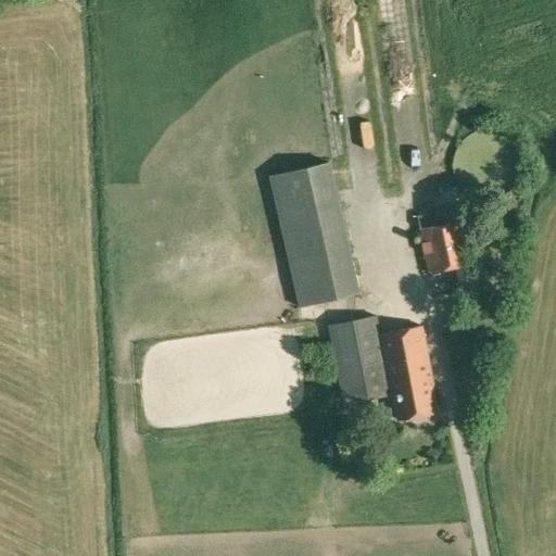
[(418,40),(417,29),(394,32),(396,42),(418,40)]
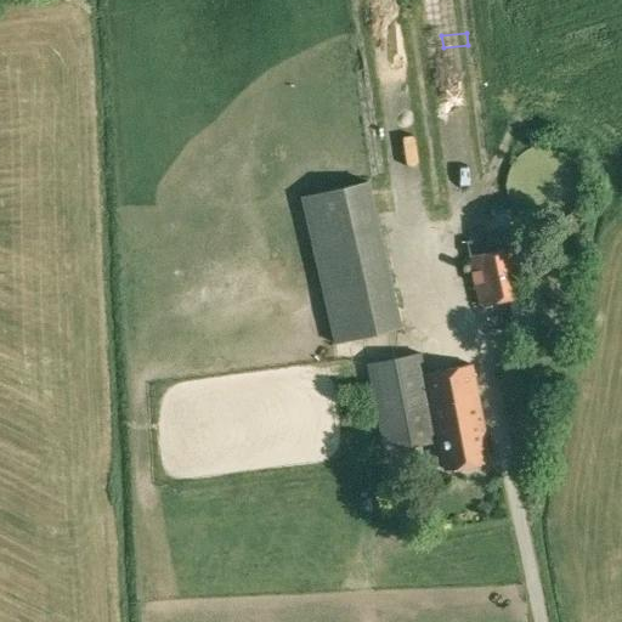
[(300,196),(335,344),(402,328),(367,182),(300,196)]
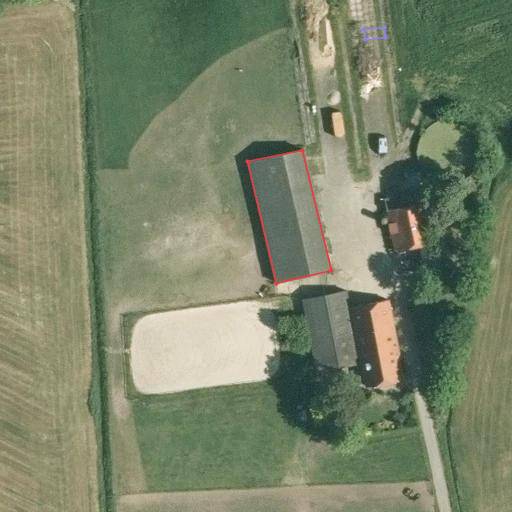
[(385,210),(395,250),(419,246),(421,260),(439,257),(428,202),(385,210)]
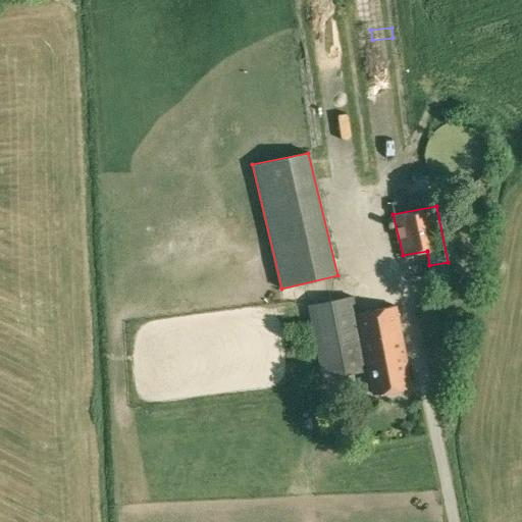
[(354,297),(309,306),(323,378),(369,369),(358,313),(354,297)]
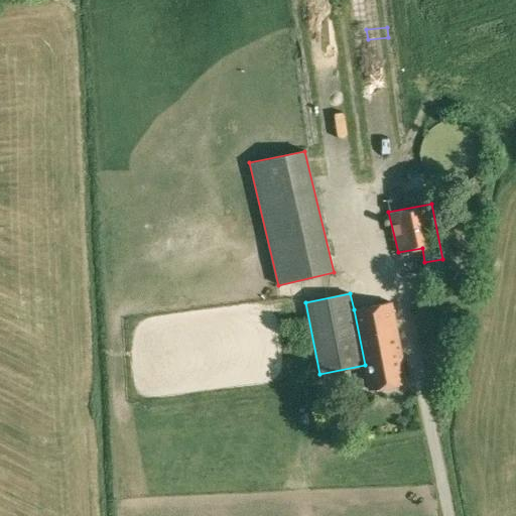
[(354,309),(365,365),(370,389),(406,382),(401,357),(403,357),(392,302),(354,309)]
